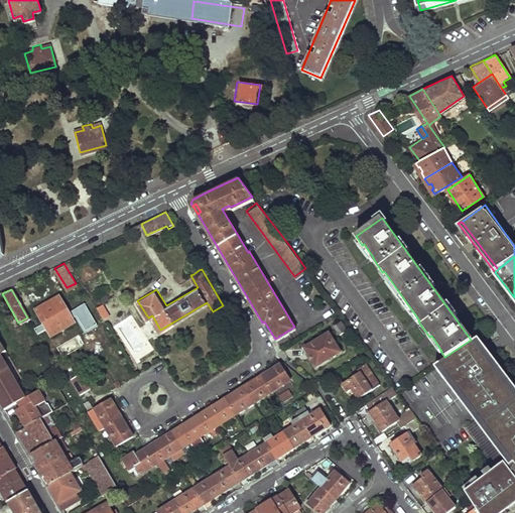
[(56,293),(34,306),(48,333),(72,319),(56,293)]
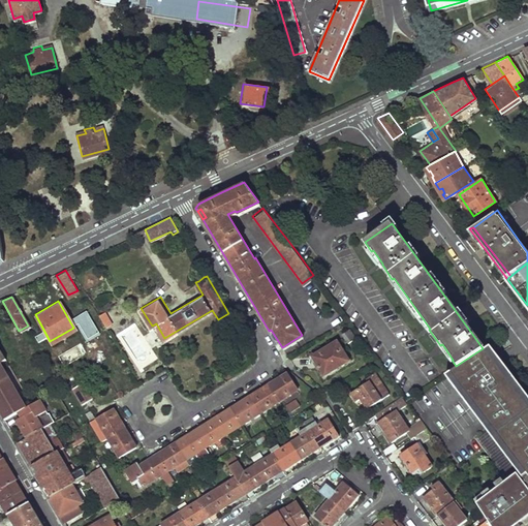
[(349,327),(341,332),(347,341),(355,336),(349,327)]
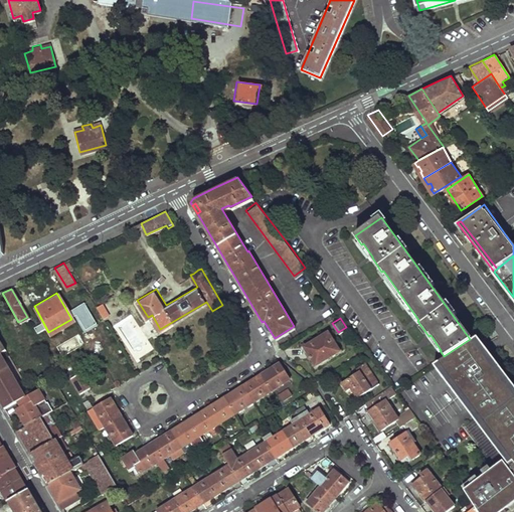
[(326,330),(302,344),(314,363),(337,348),(326,330)]
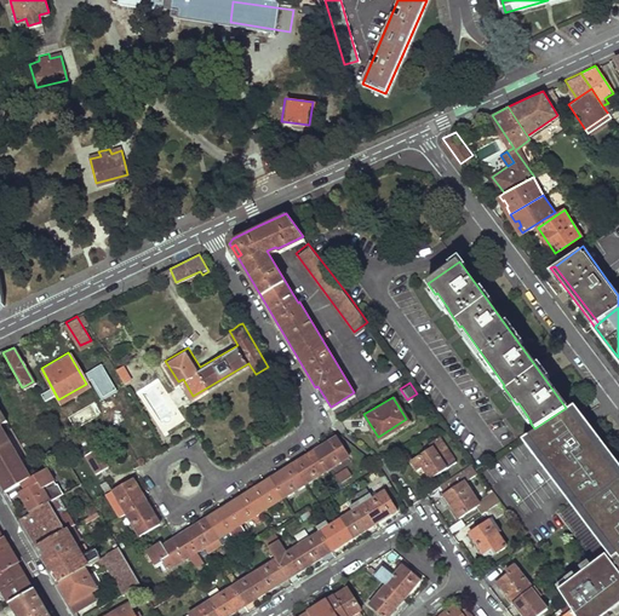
[(618,466),(572,404),(566,408),(618,478),(618,466)]
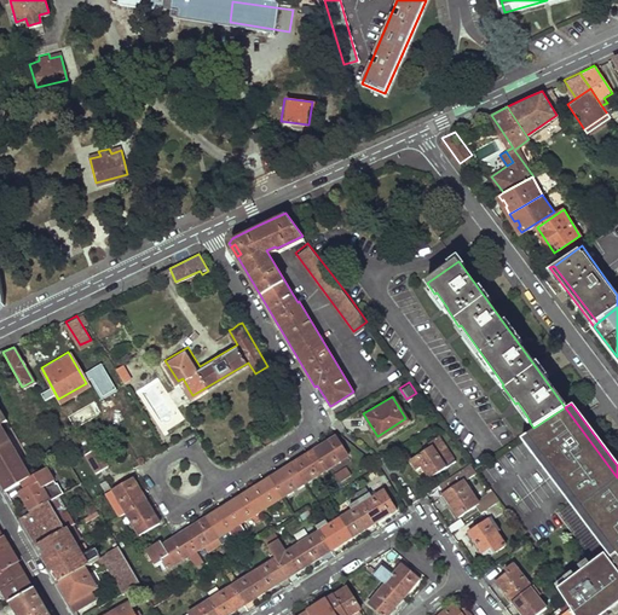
[(533,428),(525,434),(611,547),(605,551),(588,564),(579,570),(573,575),(565,581),(556,589),(565,602),(567,604),(573,614),(601,614),(605,613),(608,609),(617,602),(617,601),(617,477),(565,407),(533,428)]
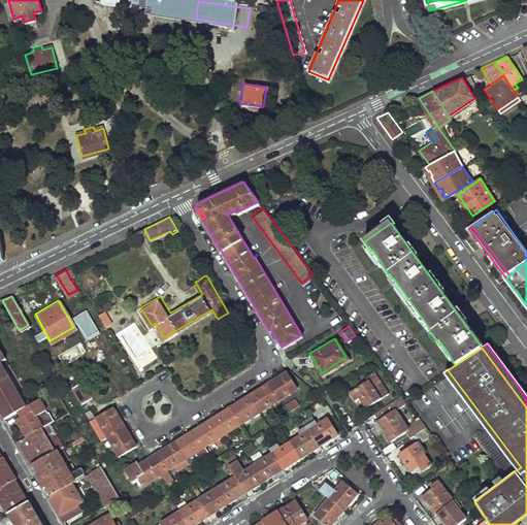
[(0,361),(5,358),(0,350),(0,411),(4,418),(19,408),(25,405),(0,363),(0,361)]
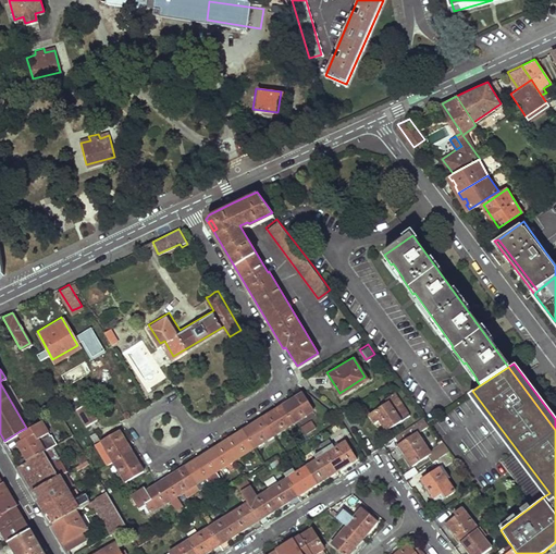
[(472,391),(467,394),(544,496),(550,493),(472,391)]
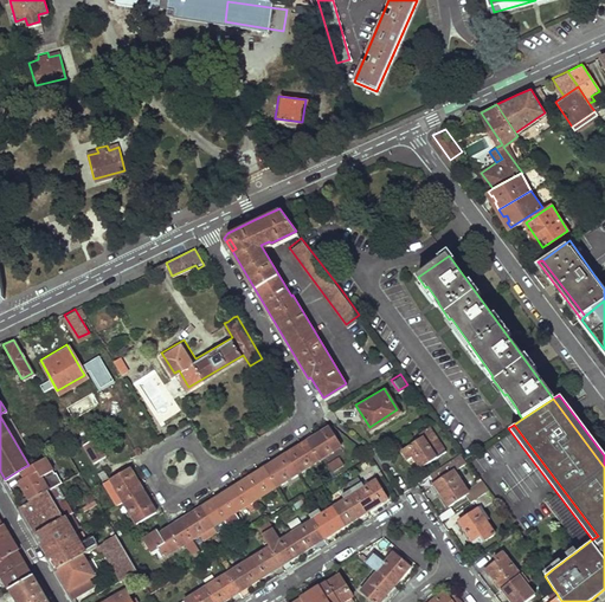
[(307,441),(317,457),(338,444),(326,426),(314,433),(316,435),(307,441)]
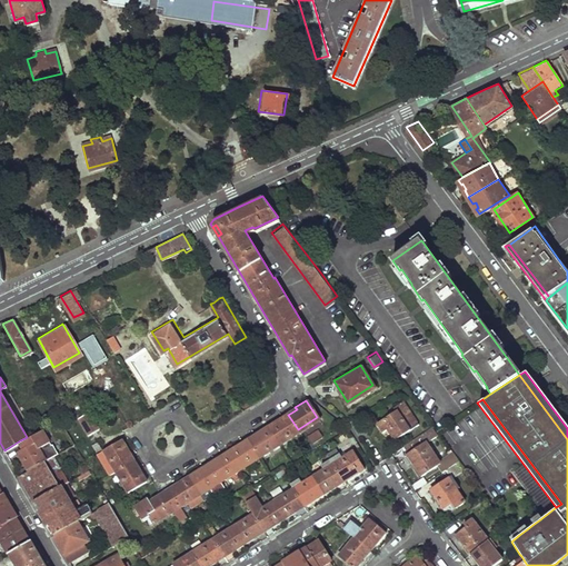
[(396,411),(371,427),(376,435),(381,430),(388,442),(408,429),(406,426),(415,419),(404,401),(394,408),(396,411)]
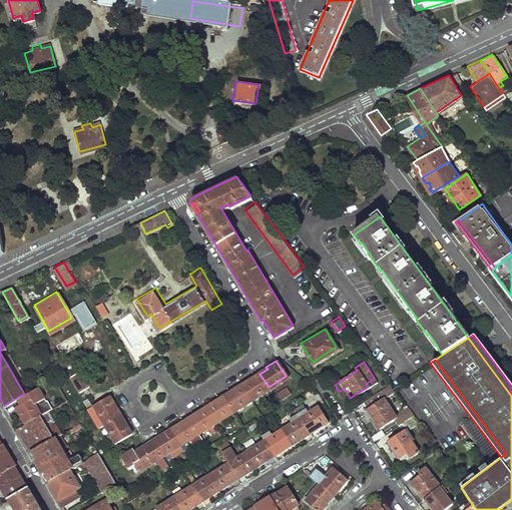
[(68,376),(77,392),(86,387),(77,371),(68,376)]
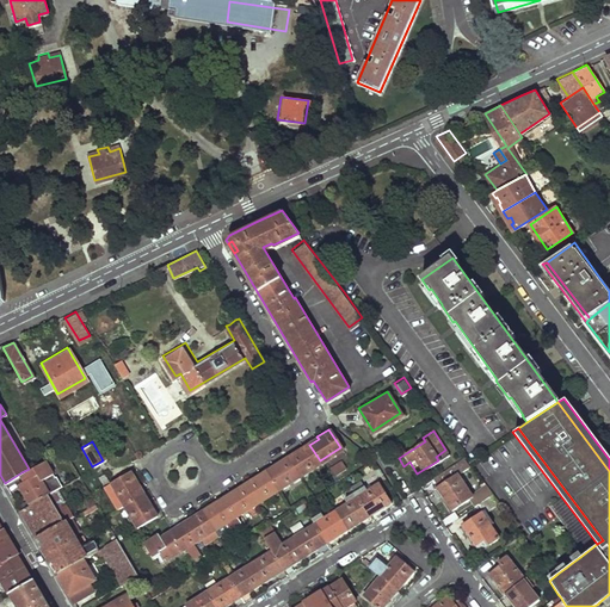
[(287,456),(299,474),(320,460),(309,445),(301,450),(299,447),(287,456)]
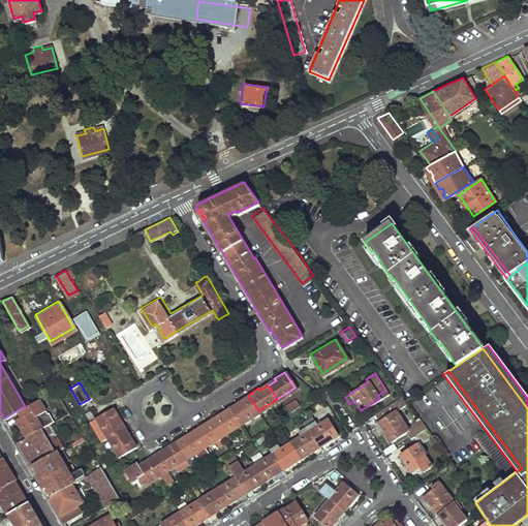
[(333,405),(341,400),(333,385),(323,390),(333,405)]
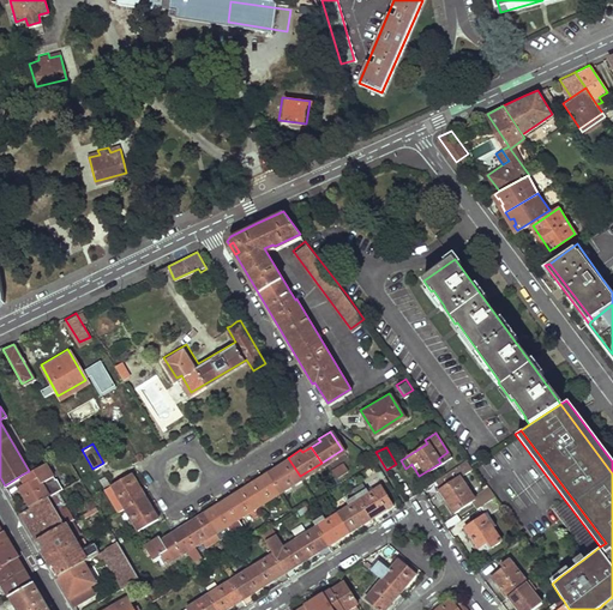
[(31,505),(53,493),(58,489),(61,487),(56,479),(47,485),(41,473),(67,458),(62,451),(29,471),(22,475),(26,482),(20,485),(31,505)]
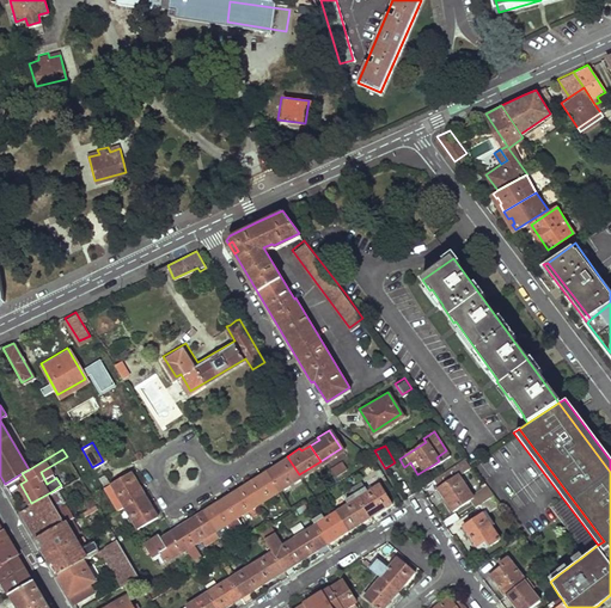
[(267,473),(276,489),(299,474),(287,456),(274,465),(275,467),(267,473)]
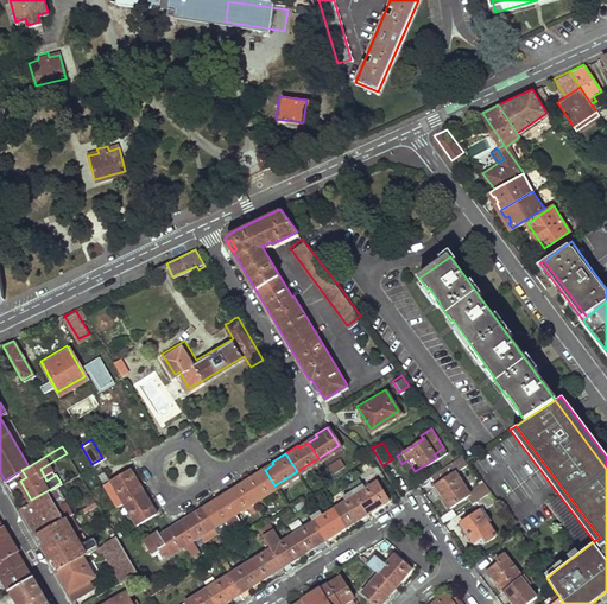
[(327,463),(333,471),(345,463),(339,455),(327,463)]
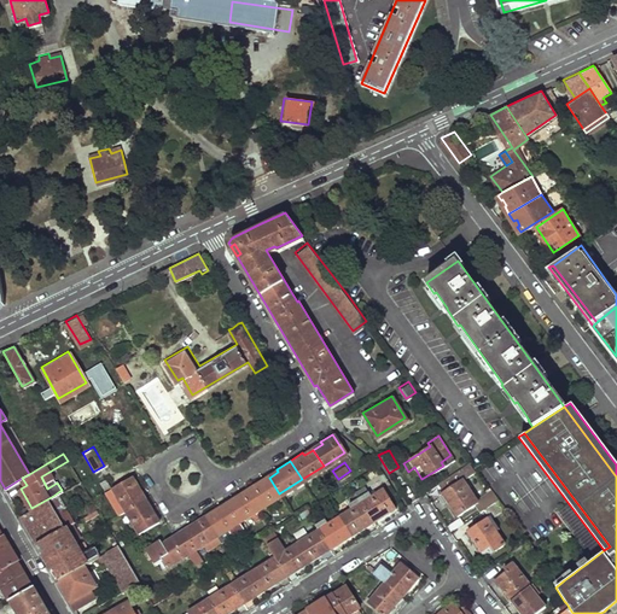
[(463,477),(437,493),(444,502),(446,501),(455,515),(478,500),(463,477)]
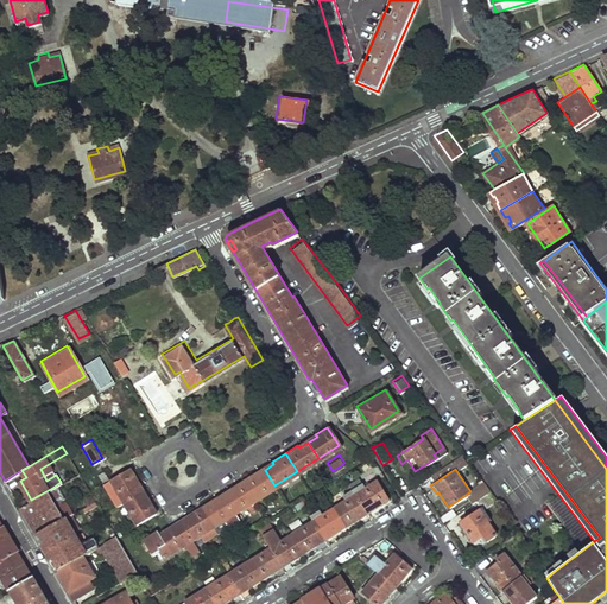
[(128,470),(109,483),(122,503),(139,493),(134,484),(137,483),(128,470)]
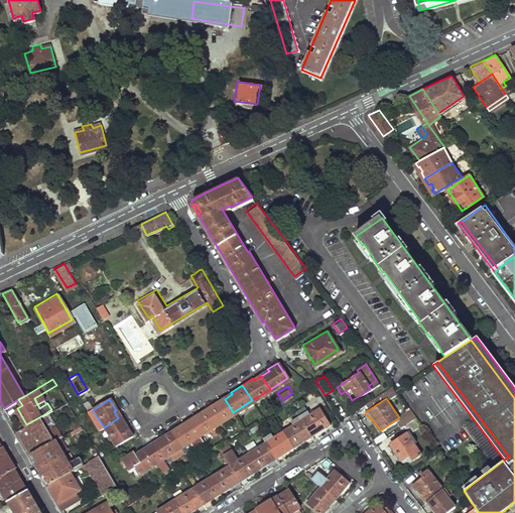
[(206,407),(216,423),(233,412),(225,399),(217,403),(216,401),(206,407)]
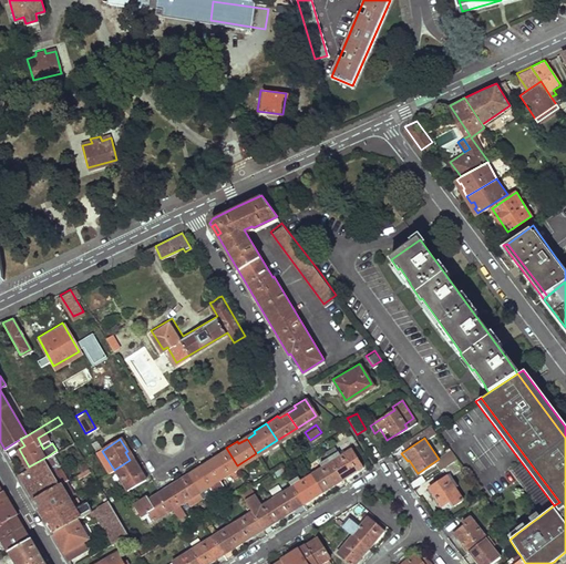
[(208,463),(217,478),(237,465),(226,448),(215,455),(216,458),(208,463)]
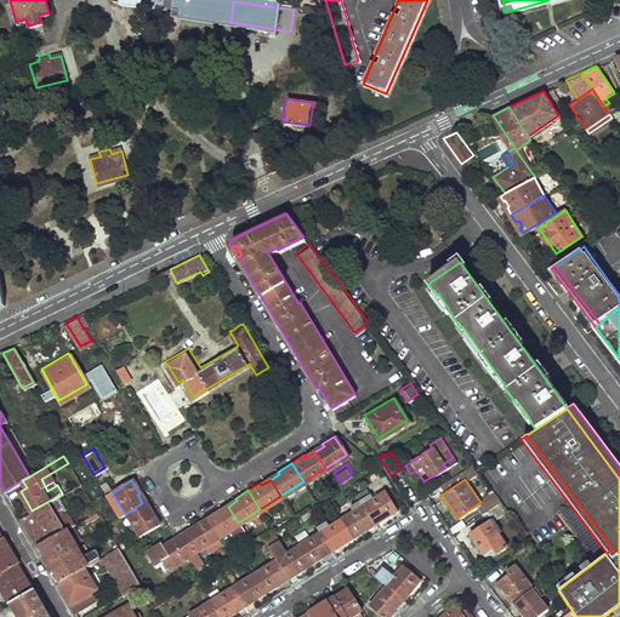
[(360,504),(371,521),(380,515),(381,518),(393,510),(381,491),(363,502),(357,493),(354,495),(360,504)]
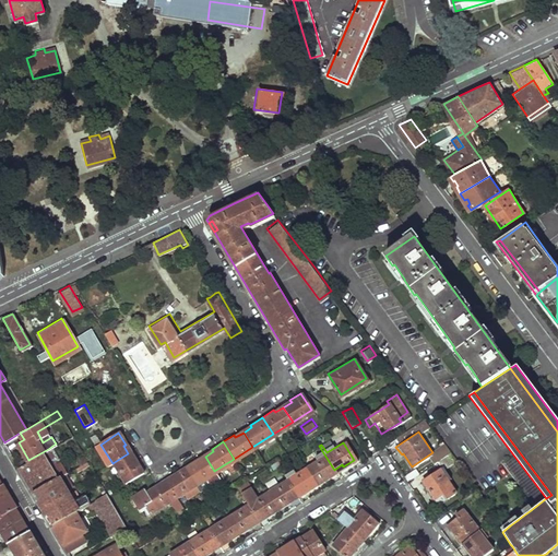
[(61,460),(52,446),(48,449),(52,456),(47,458),(52,465),(61,460)]
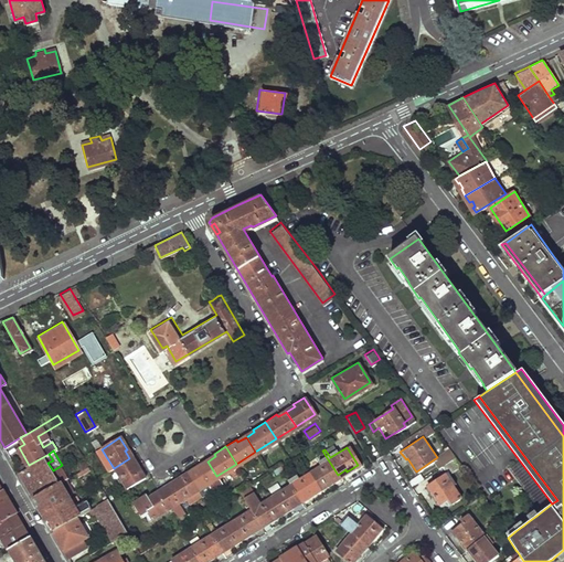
[(308,472),(320,490),(331,483),(329,480),(338,475),(328,459),(322,451),(318,454),(323,463),(308,472)]
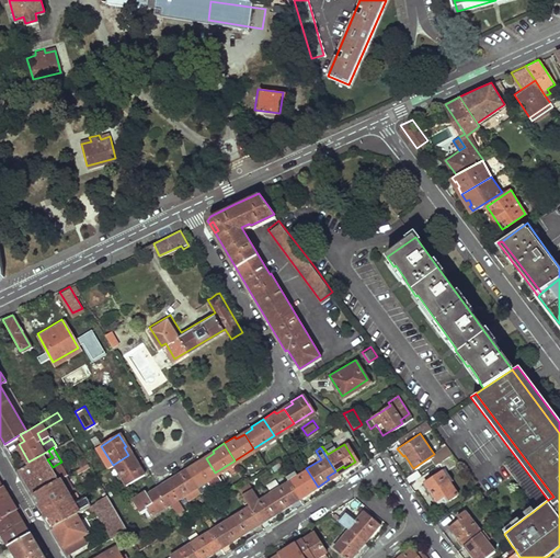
[(47,459),(53,457),(48,451),(29,462),(19,468),(33,493),(58,479),(68,473),(61,462),(53,467),(47,459)]
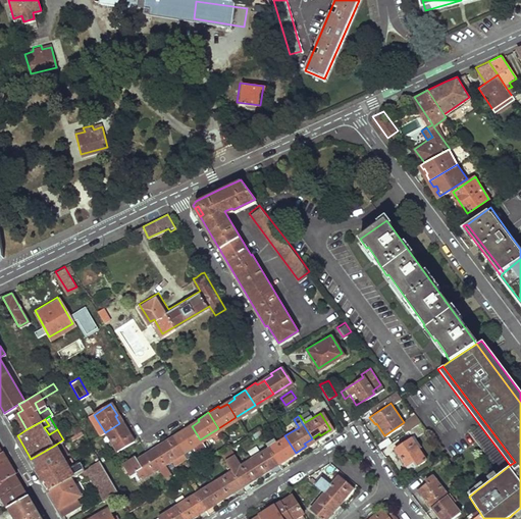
[(418,421),(407,428),(411,434),(413,435),(414,435),(424,428),(418,421)]
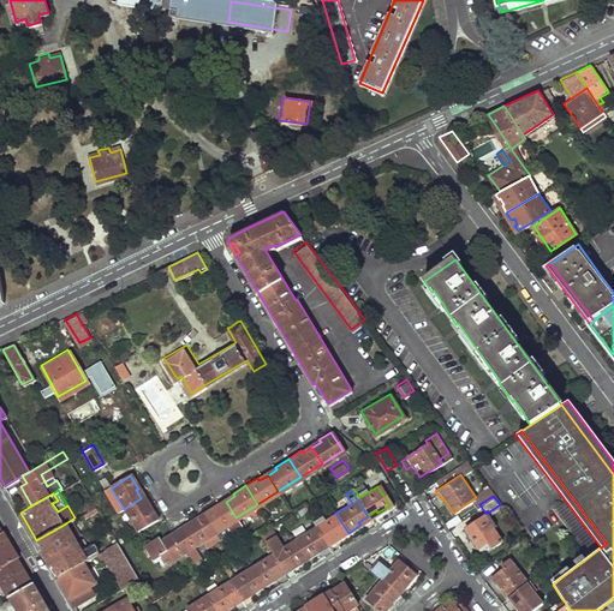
[(156,519),(149,505),(147,508),(141,498),(124,509),(137,532),(156,519)]
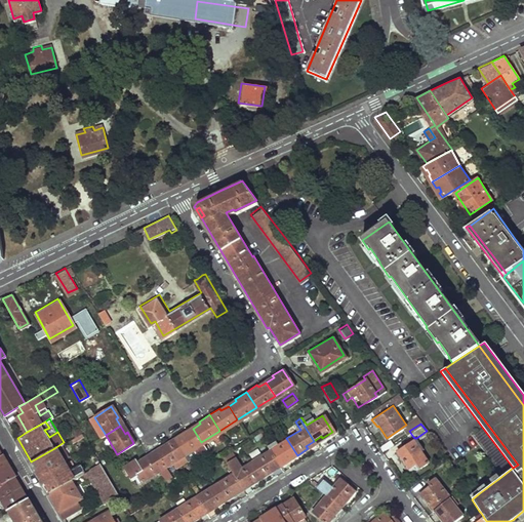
[(172,438),(183,453),(192,448),(196,453),(205,448),(201,442),(193,429),(186,433),(184,431),(172,438)]
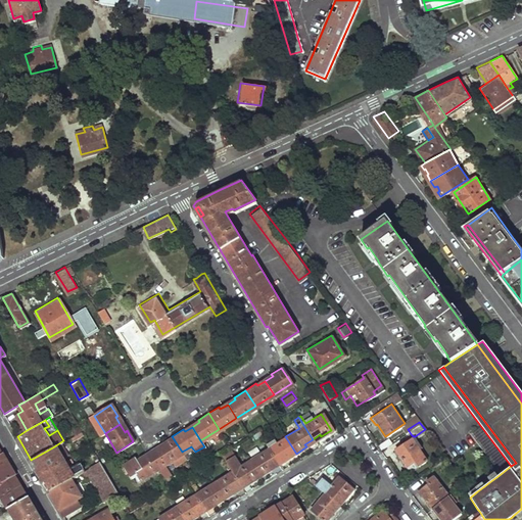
[(74,435),(75,438),(83,434),(81,430),(74,435)]
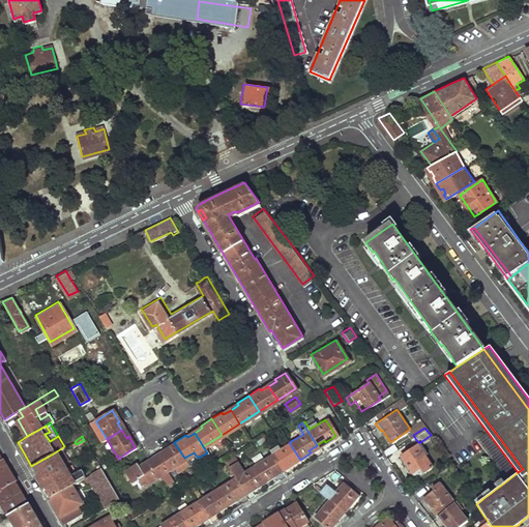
[(417,441),(416,442),(423,454),(427,451),(420,442),(419,442),(417,441)]
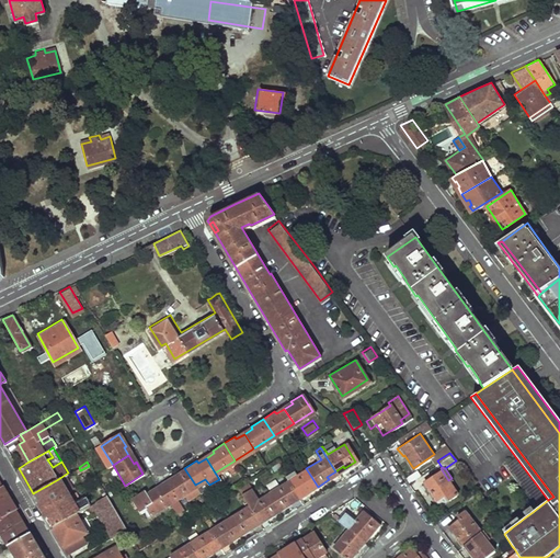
[(167,482),(176,497),(184,492),(187,498),(200,491),(195,485),(184,468),(174,475),(175,477),(167,482)]
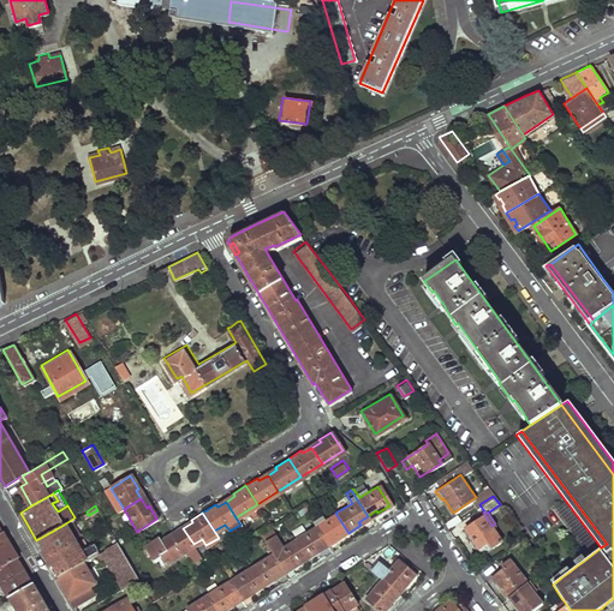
[(313,526),(325,544),(333,538),(335,540),(349,533),(335,513),(321,521),(320,519),(311,523),(313,526)]
